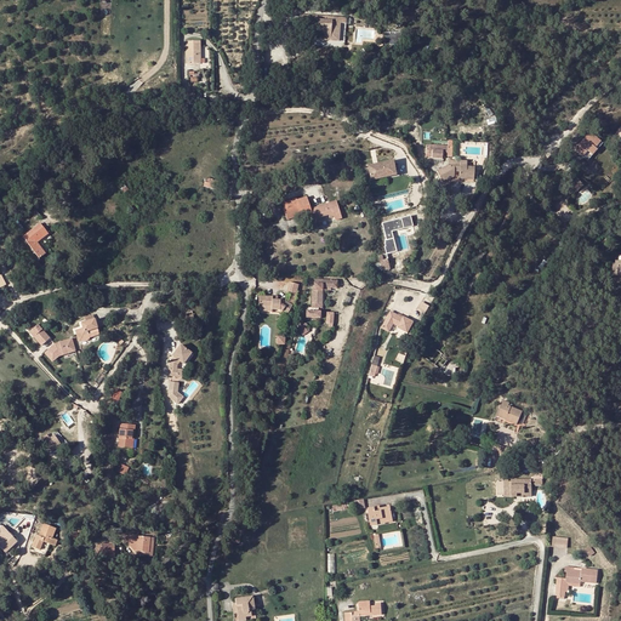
[(322,35),(322,38),(331,38),(331,34),(340,35),(341,17),(332,17),(332,21),(318,20),(318,16),(309,15),(308,26),(317,27),(317,35),(322,35)]
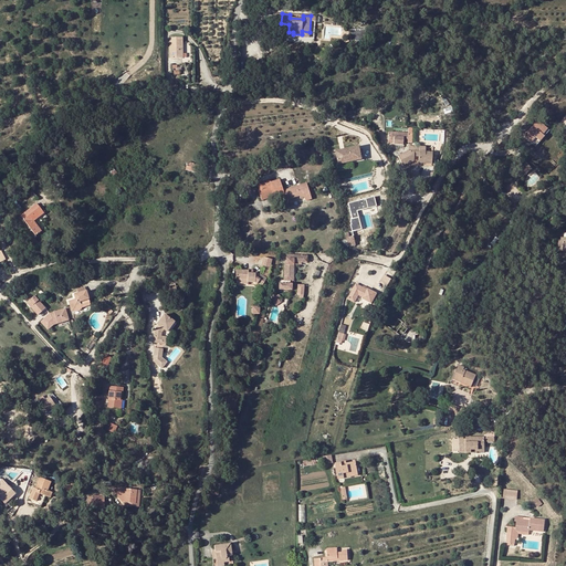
[(347,28),(346,38),(360,39),(360,29),(347,28)]
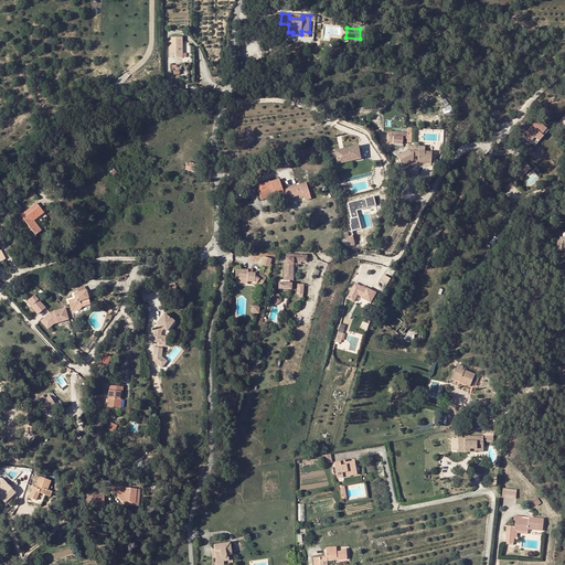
[(169,38),(170,57),(183,57),(182,38),(169,38)]
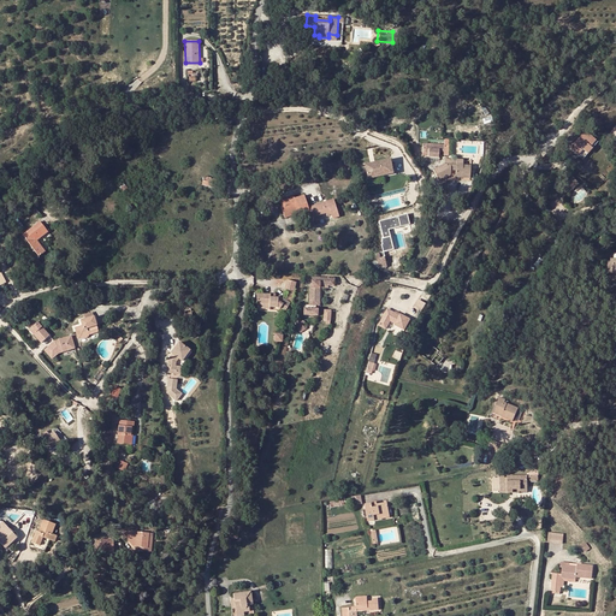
[(344,67),(353,59),(347,54),(338,63),(344,67)]
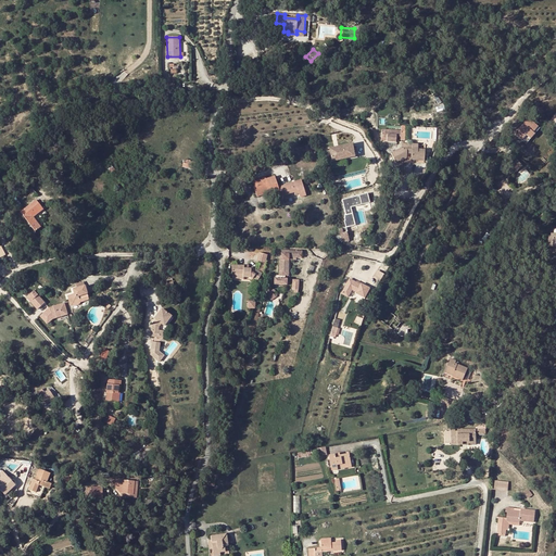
[(536,125),(529,117),(522,123),(525,125),(526,124),(532,129),(536,125)]
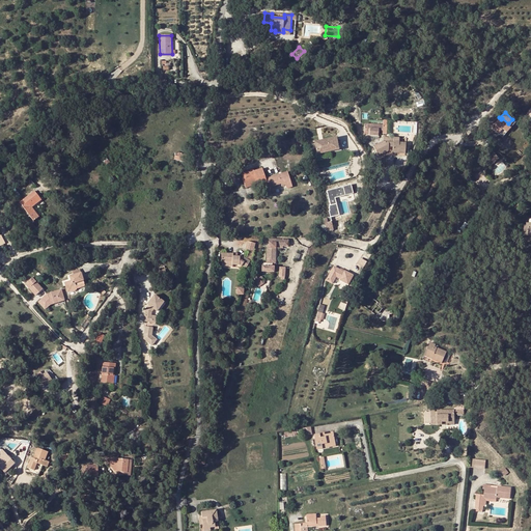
[(369,136),(379,136),(379,127),(370,127),(370,124),(365,124),(364,132),(370,132),(370,134),(369,136)]
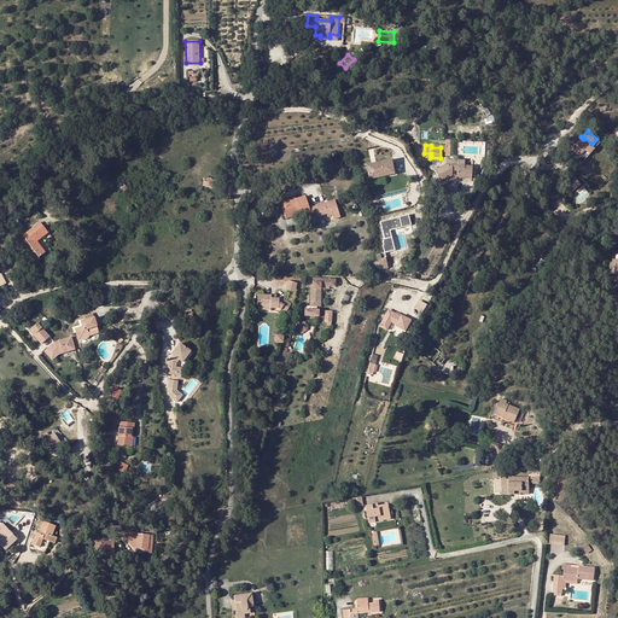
[(396,174),(394,159),(368,164),(371,179),(396,174)]
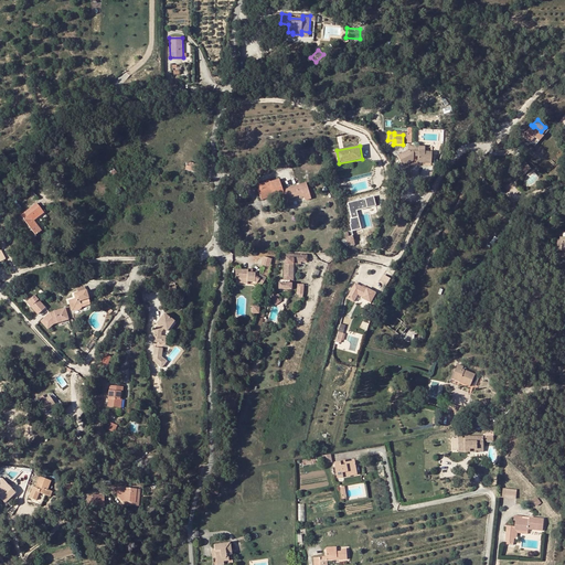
[(418,159),(432,159),(432,152),(425,152),(425,147),(407,146),(407,151),(397,156),(403,167),(413,162),(413,152),(418,152),(418,159)]
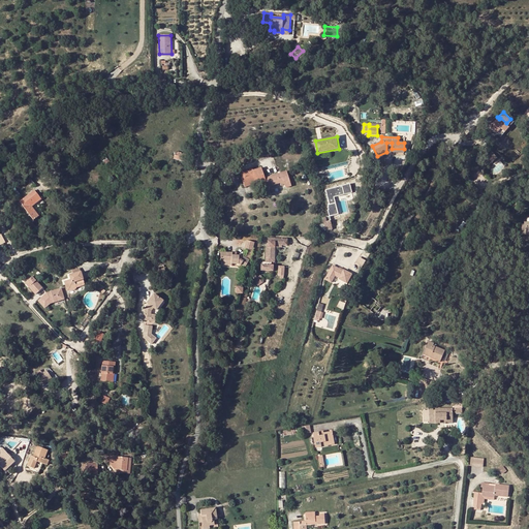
[(175,155),(174,159),(182,161),(183,154),(178,152),(177,156),(175,155)]
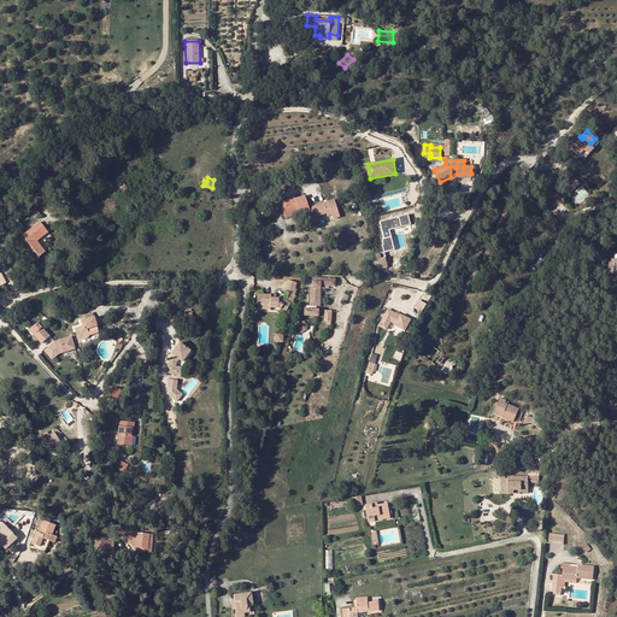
[(566,189),(577,181),(574,177),(564,186),(566,189)]
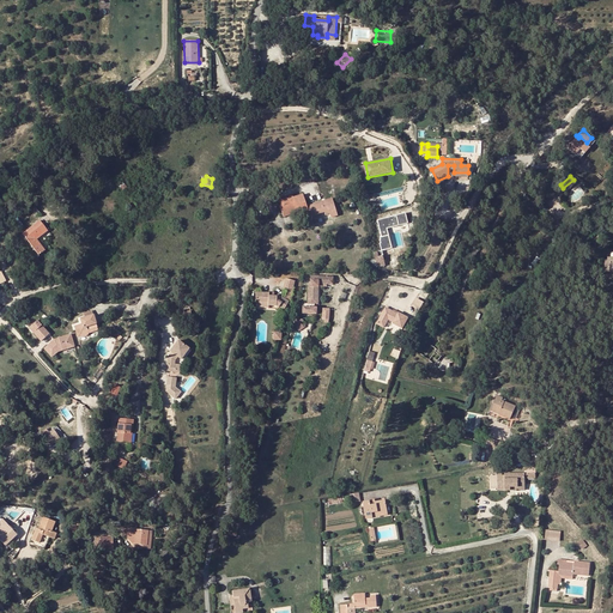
[(574,180),(563,188),(565,190),(575,181),(574,180)]
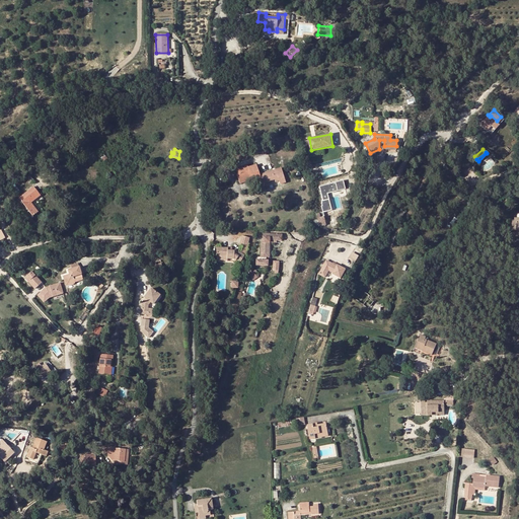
[(260,175),(256,165),(247,168),(247,166),(236,169),(238,175),(237,175),(239,181),(251,177),(251,180),(252,182),(261,179),(260,175)]
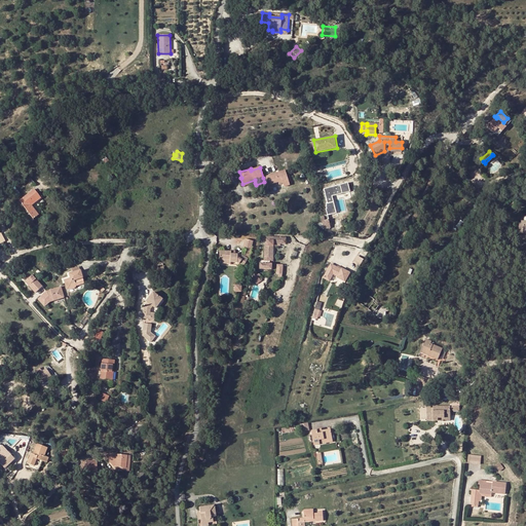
[(263,178),(264,182),(266,187),(278,183),(278,186),(283,185),(284,188),(290,186),(285,172),(263,178)]
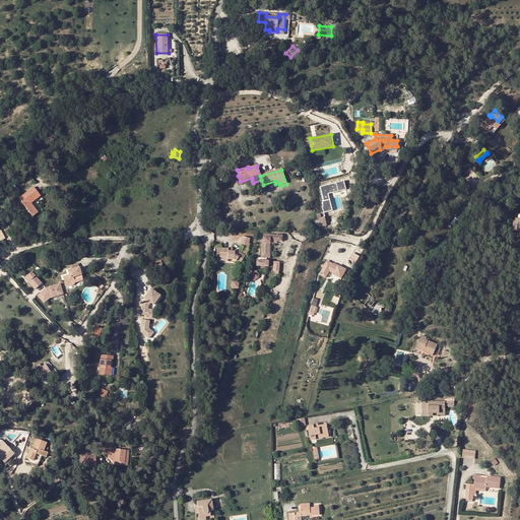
[(324,213),(331,211),(327,194),(345,189),(343,180),(320,187),(323,201),(321,201),(324,213)]
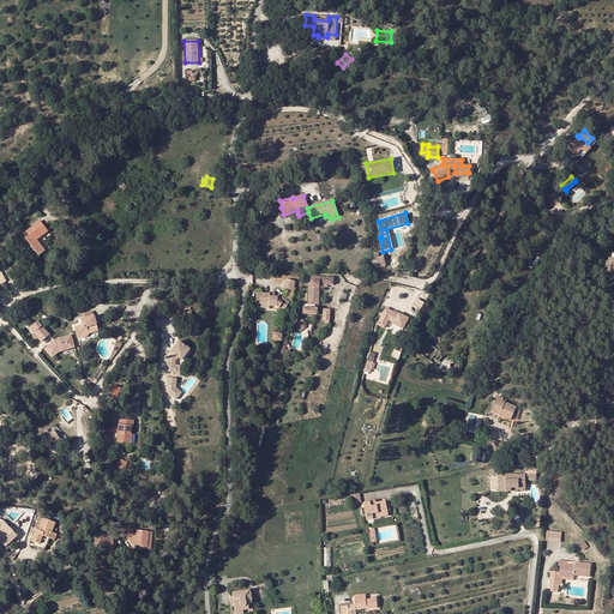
[(23,234),(38,256),(46,251),(37,240),(48,232),(41,221),(23,234)]
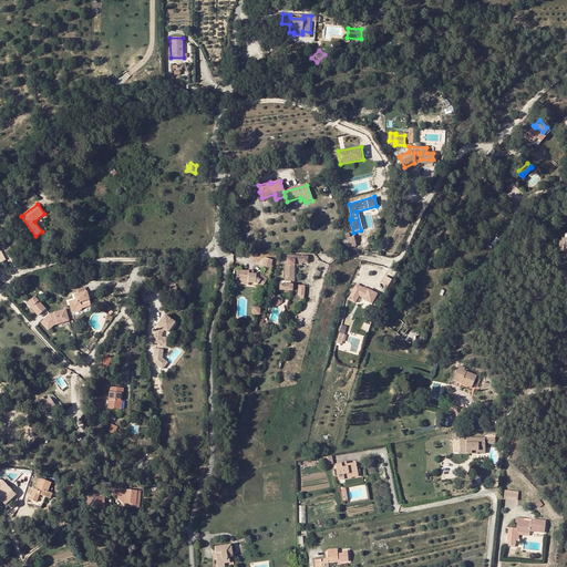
[(346,234),(347,240),(349,248),(357,247),(354,237),(350,238),(349,234),(346,234)]
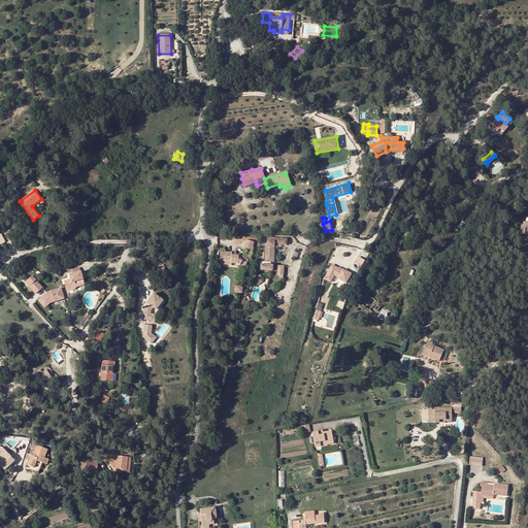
[(245,266),(250,259),(253,249),(255,240),(248,238),(244,248),(248,249),(245,256),(239,253),(238,254),(232,255),(232,252),(222,253),(222,260),(227,260),(232,260),(232,262),(239,262),(245,266)]
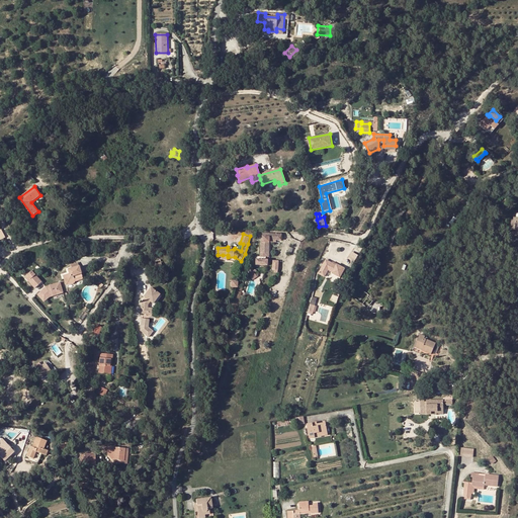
[(269,239),(276,240),(280,240),(281,234),(269,234),(269,237),(263,237),(263,242),(260,242),(260,256),(268,256),(269,242),(269,239)]
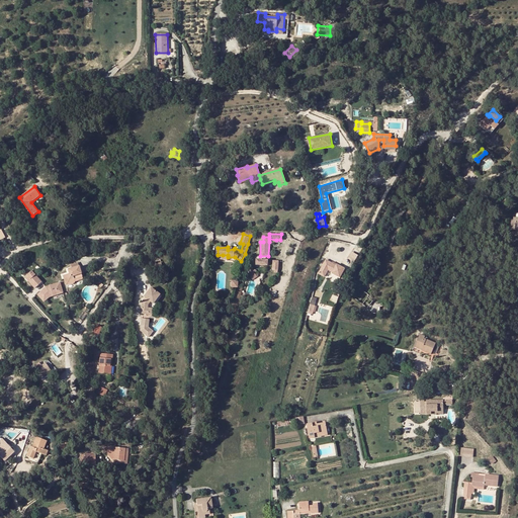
[(348,258),(355,262),(359,255),(352,251),(348,258)]
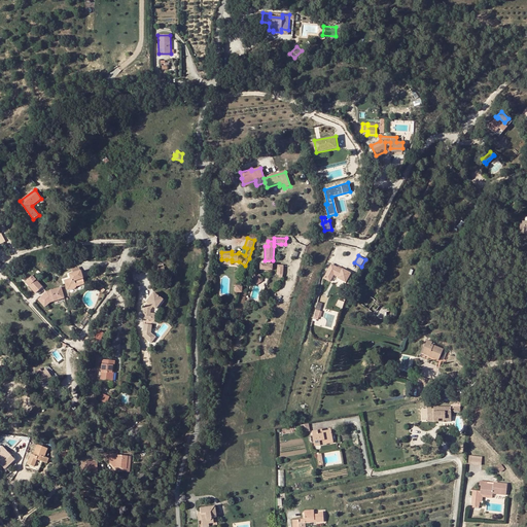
[(346,282),(351,273),(343,269),(342,270),(331,264),(324,278),(329,281),(334,274),(339,277),(338,278),(346,282)]
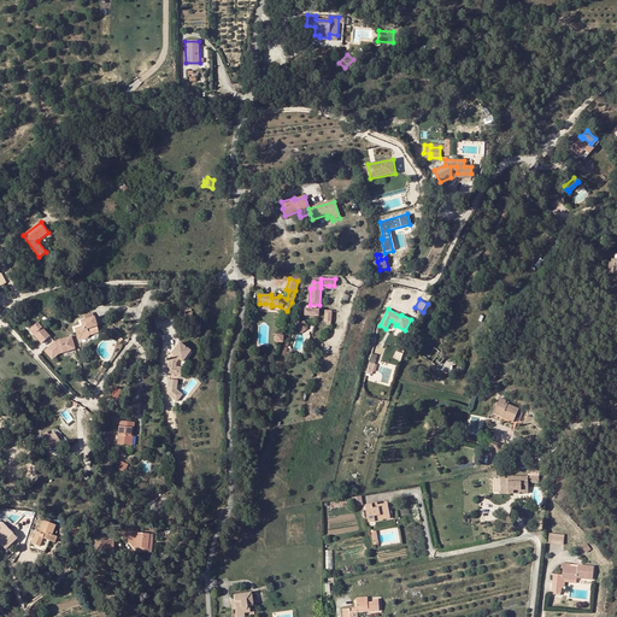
[(92,313),(84,316),(86,321),(81,322),(82,327),(75,329),(78,341),(93,336),(93,335),(99,333),(93,317),(92,313)]
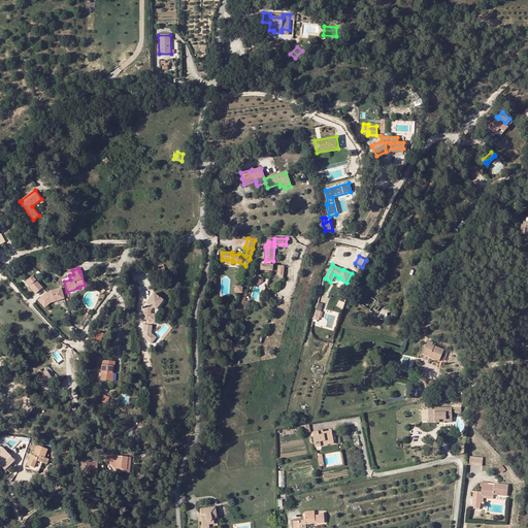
[(33,275),(27,282),(30,286),(28,288),(35,295),(42,289),(36,282),(34,279),(35,278),(33,275)]
